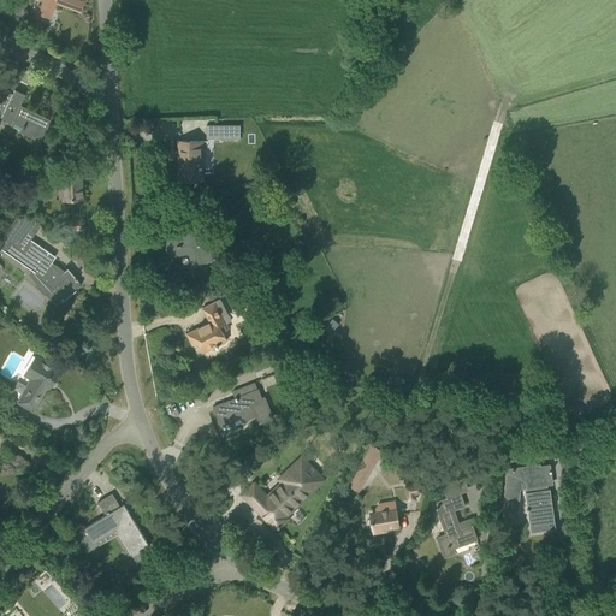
[(76,0),(39,0),(34,12),(48,18),(54,3),(80,12),(83,3),(76,0)]
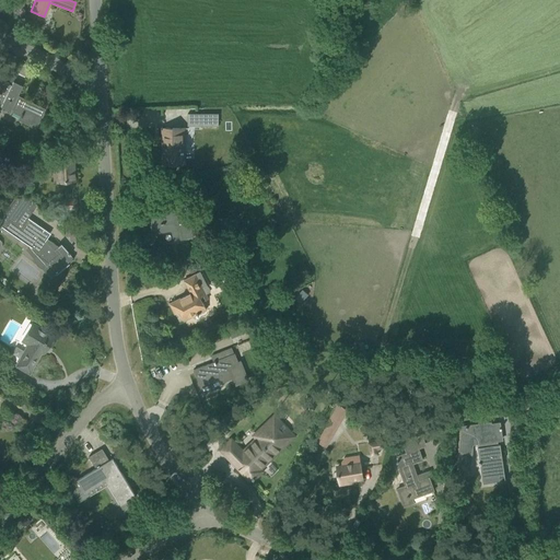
[(18,119),(35,127),(44,109),(16,96),(22,86),(12,81),(0,106),(9,111),(10,111),(20,115),(18,119)]
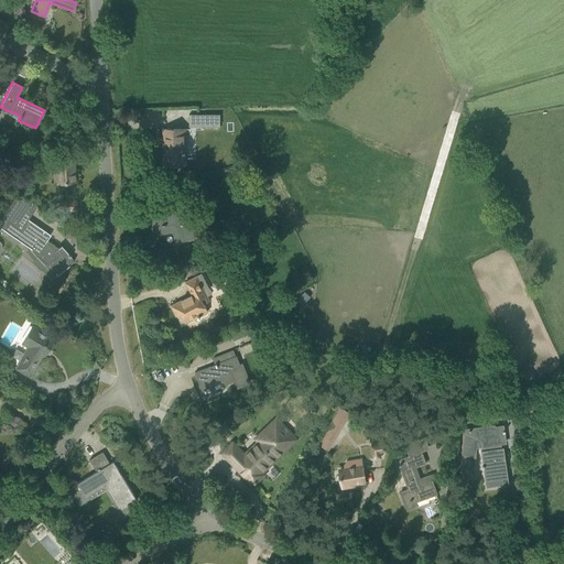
[(220,115),(188,115),(188,127),(220,126),(220,115)]
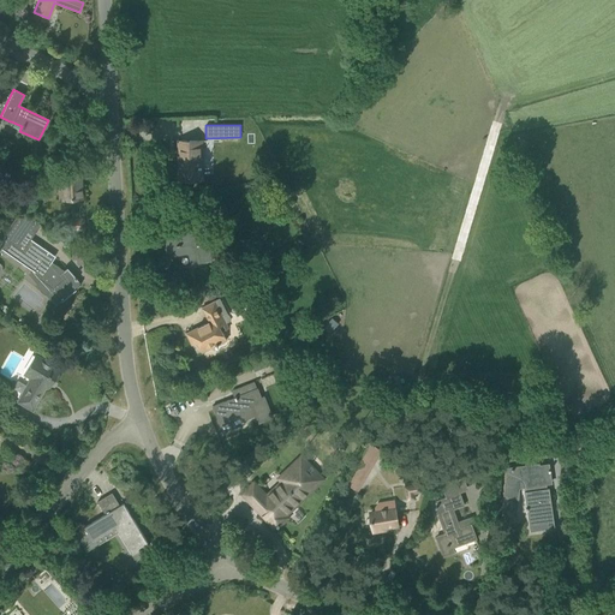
[(179,179),(202,179),(202,141),(179,142),(179,179)]
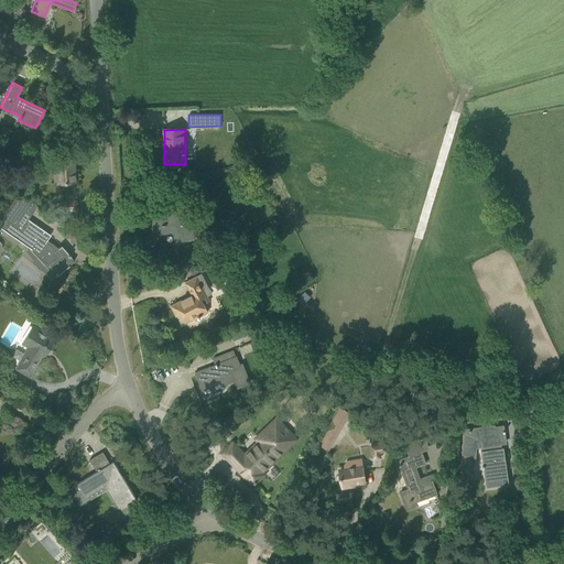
[(56,160),(50,160),(51,166),(56,166),(57,183),(63,182),(74,182),(74,172),(71,171),(71,159),(60,160),(56,160)]
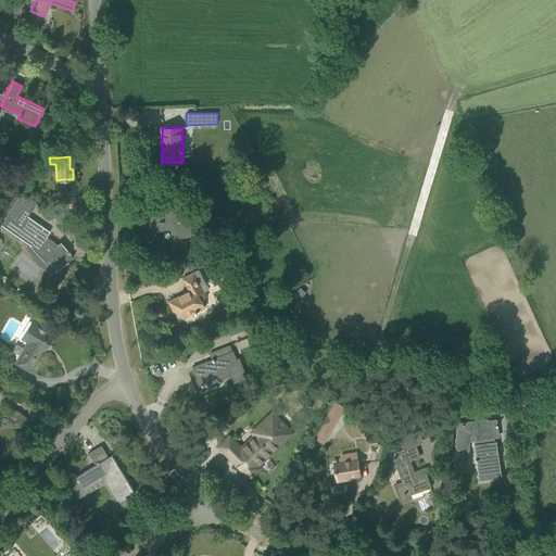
[(46,237),(49,231),(27,216),(26,217),(15,211),(25,197),(19,191),(0,217),(0,223),(4,226),(3,227),(28,244),(26,249),(33,256),(34,258),(34,261),(35,262),(36,263),(37,264),(38,265),(40,266),(41,266),(50,277),(73,257),(63,245),(60,250),(57,247),(58,244),(46,237)]
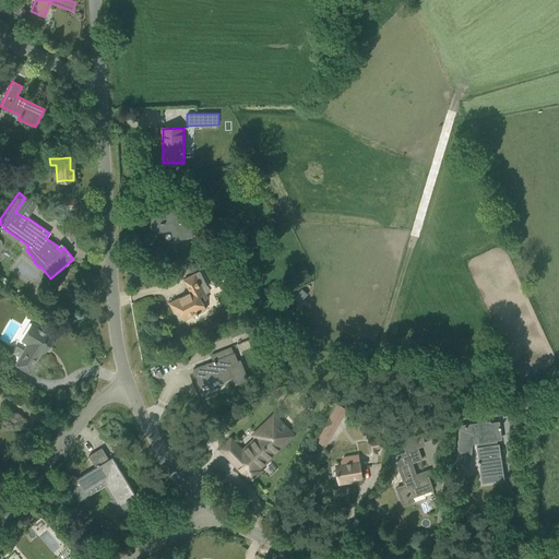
[(60,200),(61,209),(75,209),(74,199),(60,200)]
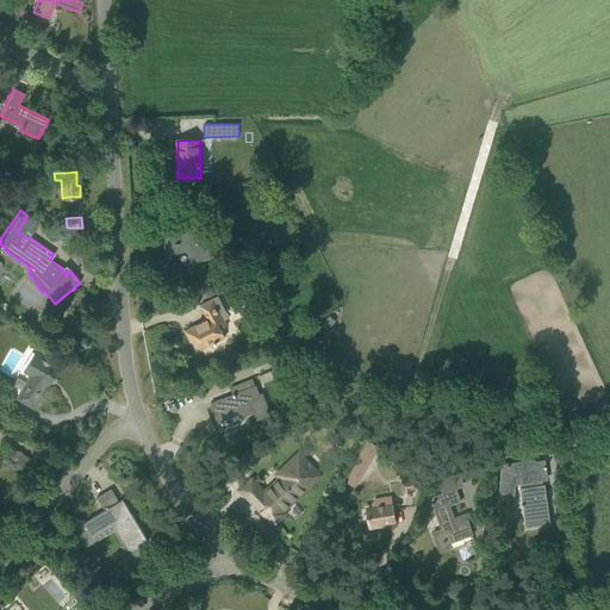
[(187,250),(190,262),(211,257),(203,222),(181,226),(182,234),(162,238),(166,255),(187,250)]
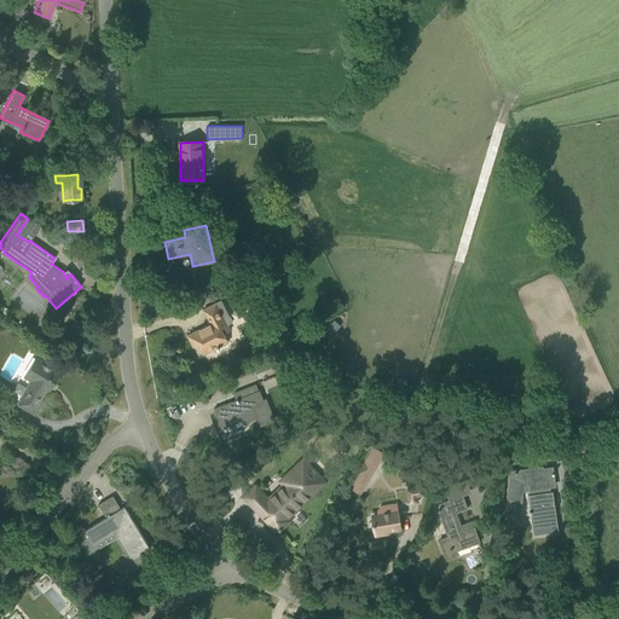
[(215,293),(208,296),(212,304),(218,300),(215,293)]
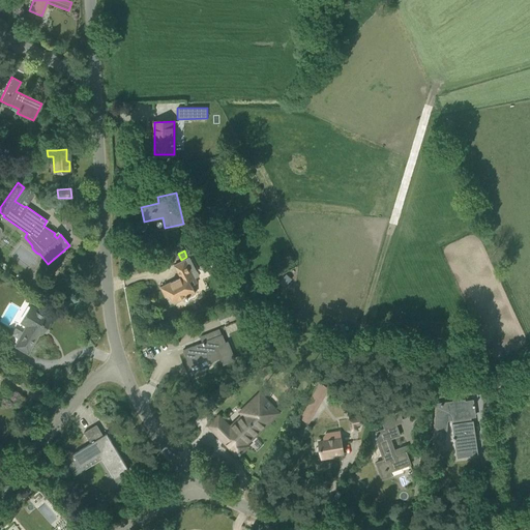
[(198,283),(196,277),(200,275),(190,257),(174,265),(180,277),(160,287),(166,297),(170,295),(174,303),(185,297),(186,299),(188,298),(187,297),(195,293),(192,286),(198,283)]
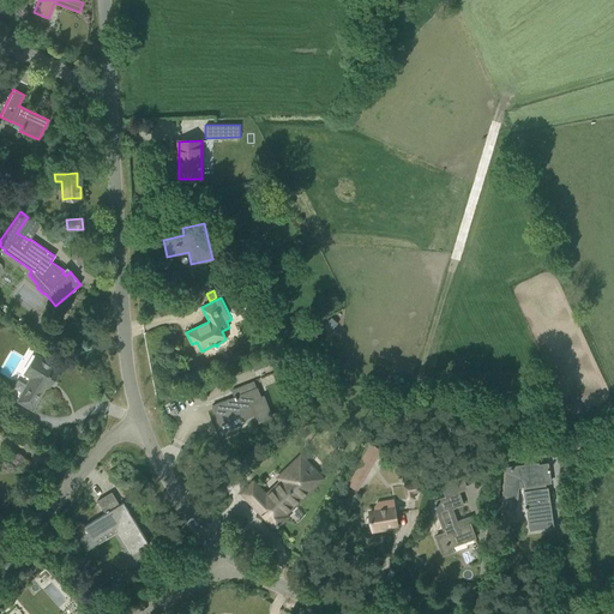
[(332,318),(323,327),(329,333),(338,324),(332,318)]
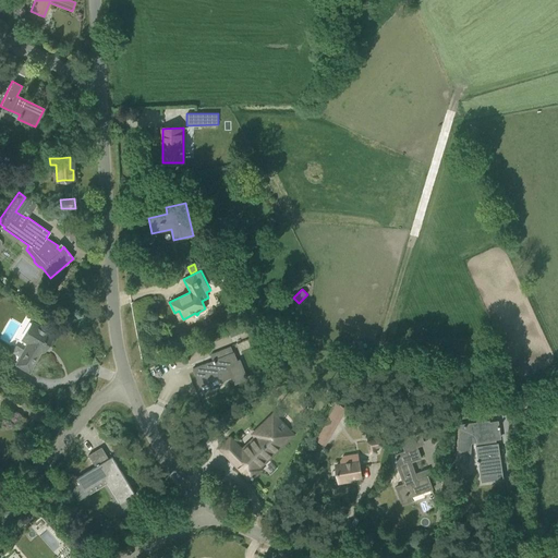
[(27,343),(15,364),(20,366),(28,372),(40,351),(43,352),(53,335),(44,329),(32,323),(26,331),(21,339),(25,341),(27,343)]
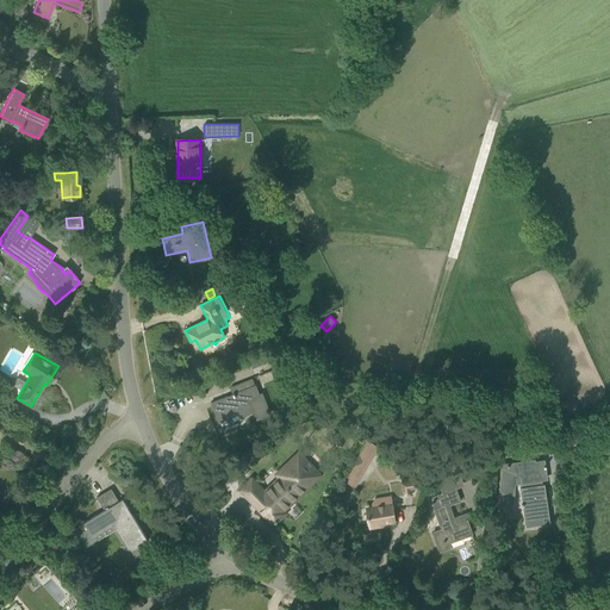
[(265,353),(248,360),(251,366),(260,362),(261,366),(268,362),(265,353)]
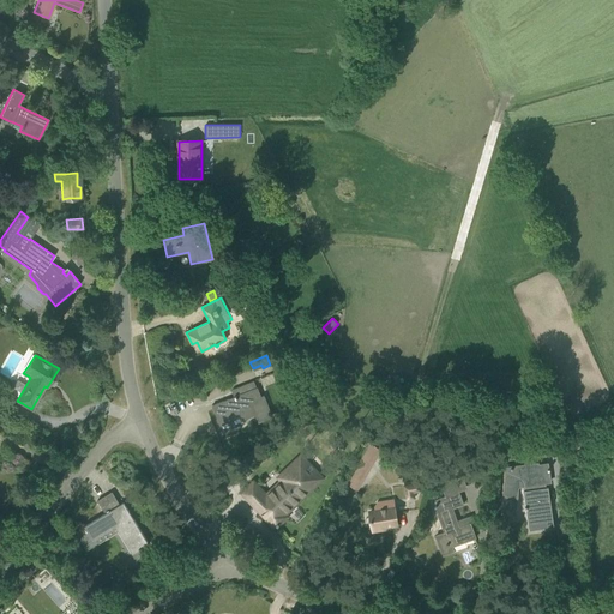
[(229,399),(212,405),(212,407),(214,405),(222,427),(242,420),(253,415),(258,413),(253,402),(260,398),(254,381),(238,387),(232,390),(235,397),(229,399)]
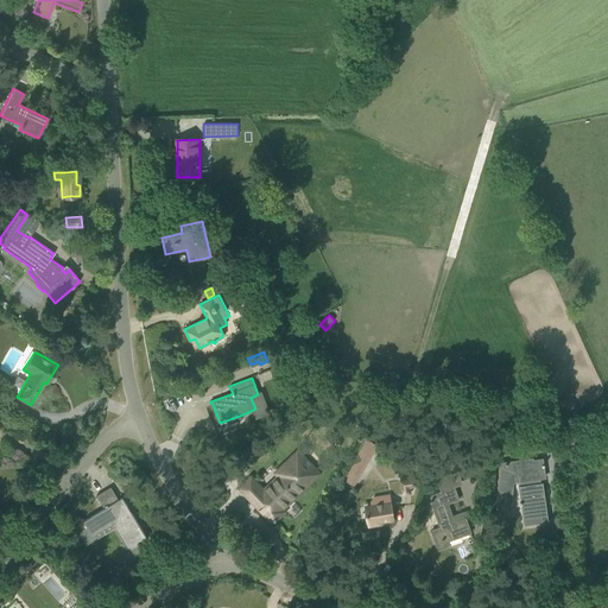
[(316,397),(309,405),(315,411),(322,403),(316,397)]
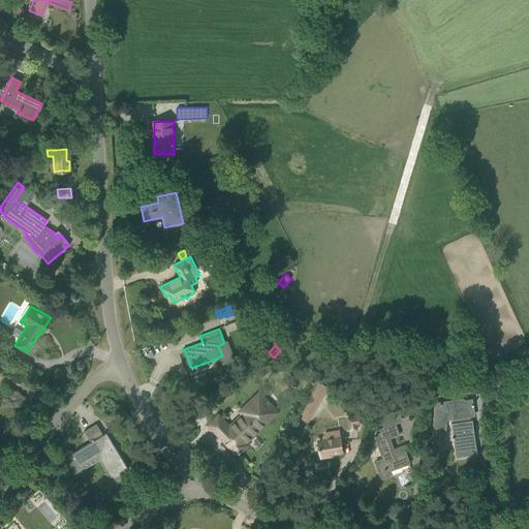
[(308,423),(329,387),(319,381),(299,417),(308,423)]
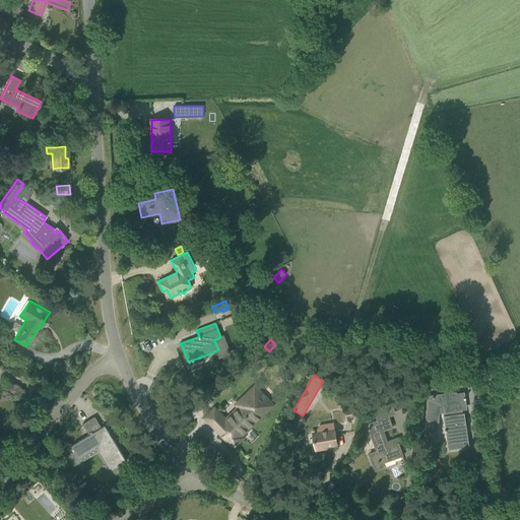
[(236,444),(243,438),(238,433),(246,425),(247,427),(259,415),(260,417),(273,405),(255,386),(236,404),(239,407),(225,419),(214,408),(205,417),(214,428),(216,426),(222,433),(223,432),(229,437),(228,438),(234,444),(233,445),(235,446),(237,445),(236,444)]
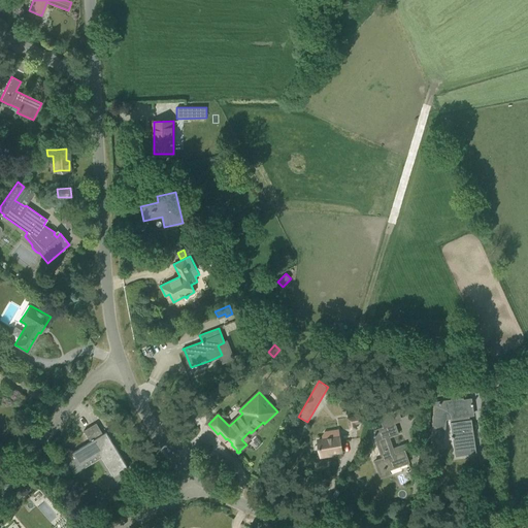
[(466,416),(473,415),(470,399),(463,400),(462,398),(435,403),(432,441),(442,442),(446,418),(450,418),(452,435),(451,435),(451,437),(452,437),(454,451),(474,448),(471,419),(466,420),(466,416)]
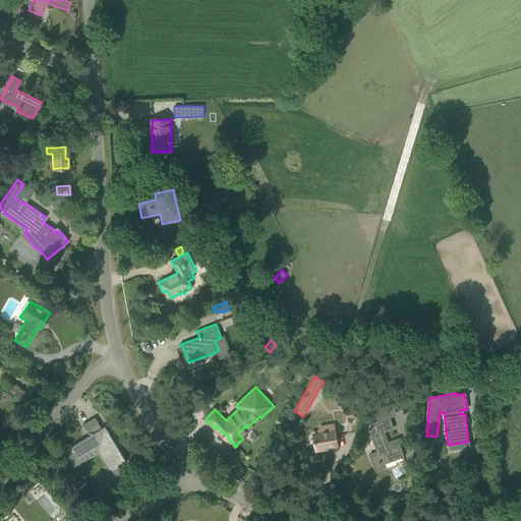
[(371,429),(369,430),(370,436),(377,452),(369,455),(371,462),(375,471),(383,468),(386,468),(384,463),(404,456),(400,447),(399,444),(402,443),(400,438),(388,443),(384,432),(394,428),(390,417),(387,407),(374,411),(378,421),(369,424),(371,429)]
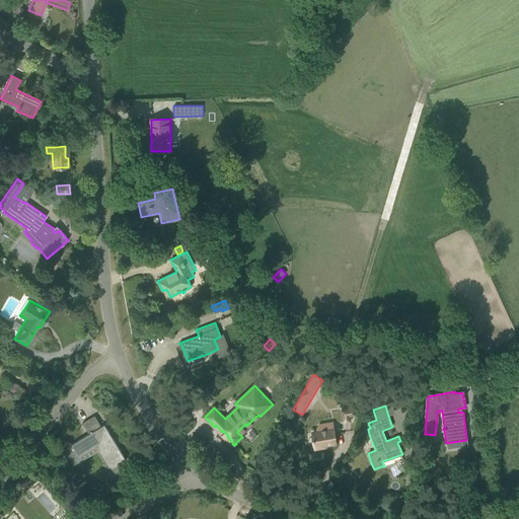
[(341,410),(344,423),(351,422),(350,417),(356,416),(355,408),(341,410)]
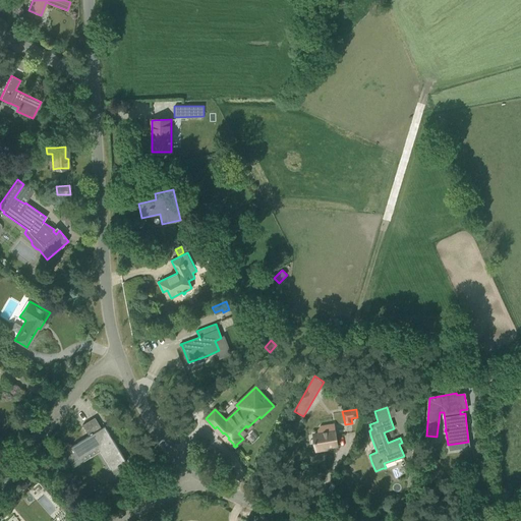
[(72,448),(64,453),(73,467),(83,462),(80,457),(99,445),(113,468),(111,469),(116,477),(125,472),(121,465),(126,462),(103,422),(102,423),(106,428),(103,430),(95,417),(82,424),(90,436),(71,447),(72,448)]
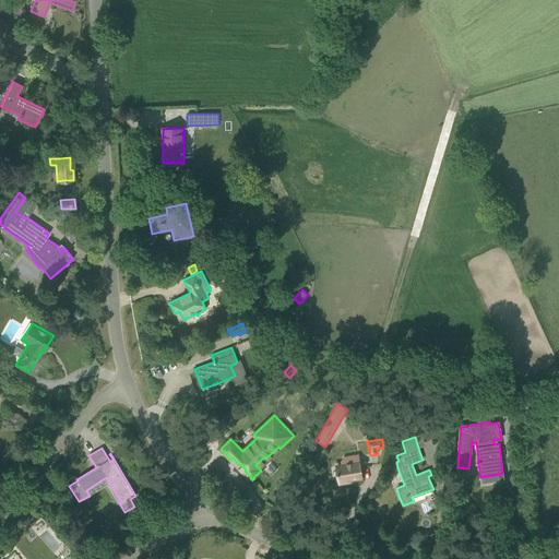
[(340,461),(341,465),(336,466),(340,483),(349,480),(349,478),(361,476),(357,453),(344,455),(340,461)]
